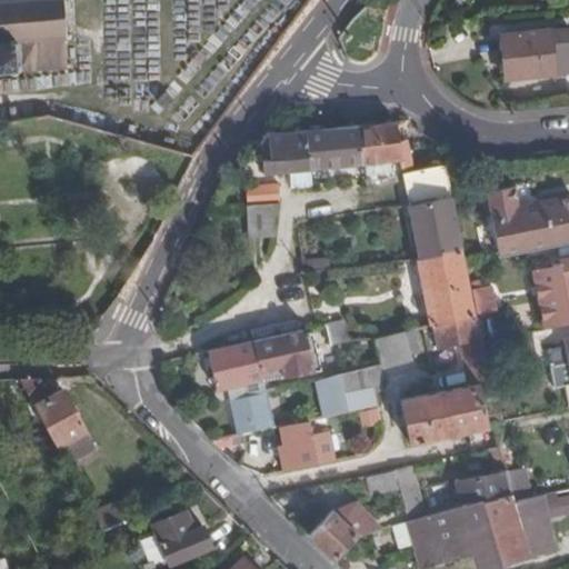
[(0,0),(0,72),(11,71),(11,77),(18,76),(18,71),(39,69),(40,72),(43,72),(42,69),(65,68),(66,72),(68,71),(68,67),(72,67),(72,63),(67,65),(66,45),(68,43),(67,39),(73,38),(72,35),(68,35),(63,0),(0,0)]
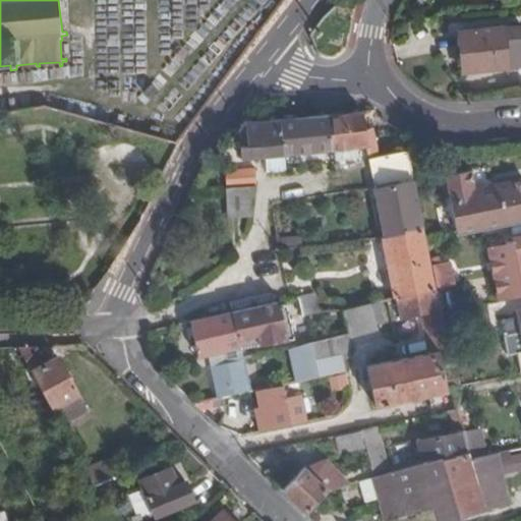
[(502,25),(460,30),(464,69),(508,65),(508,63),(520,61),(520,24),(502,27),(502,25)]
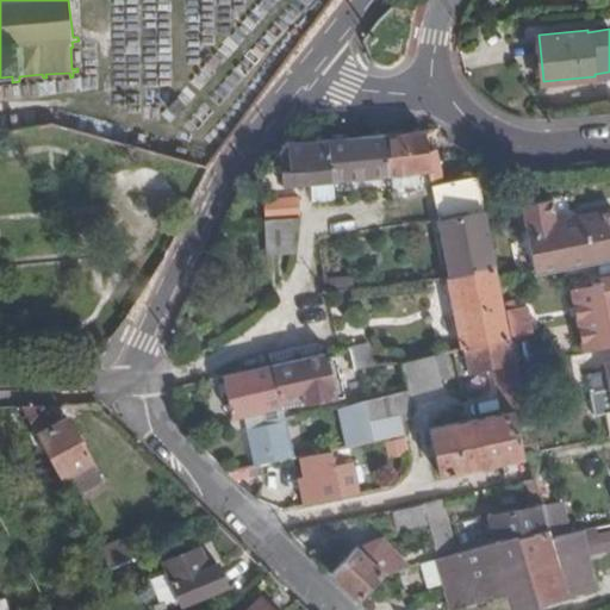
[(430,175),(431,180),(433,186),(435,186),(443,184),(447,201),(479,195),(475,167),(474,159),(465,151),(454,139),(439,122),(429,130),(386,134),(388,178),(430,175)]
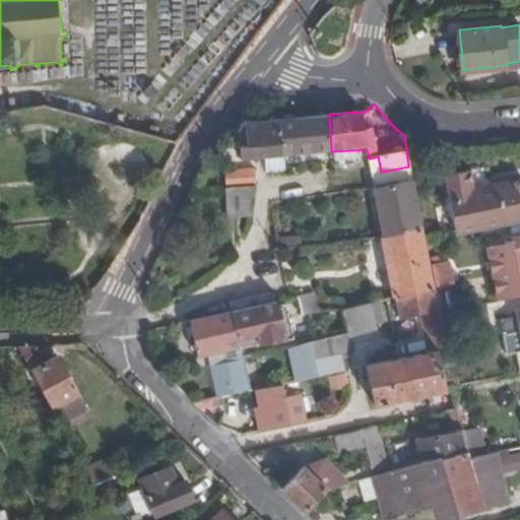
[(281,154),(331,151),(329,114),(278,118),(281,154)]
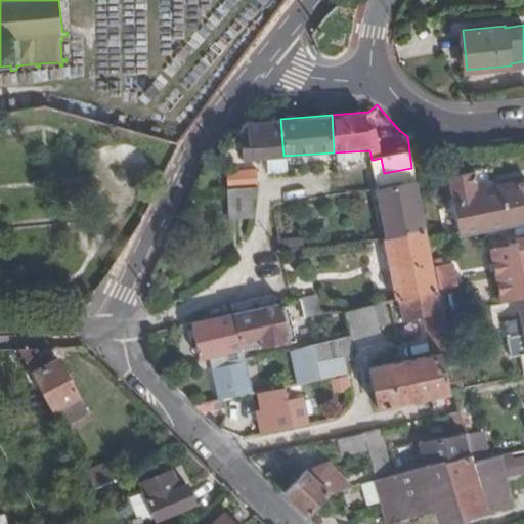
[(265,157),(284,156),(280,119),(249,121),(250,145),(244,146),(245,159),(265,157)]
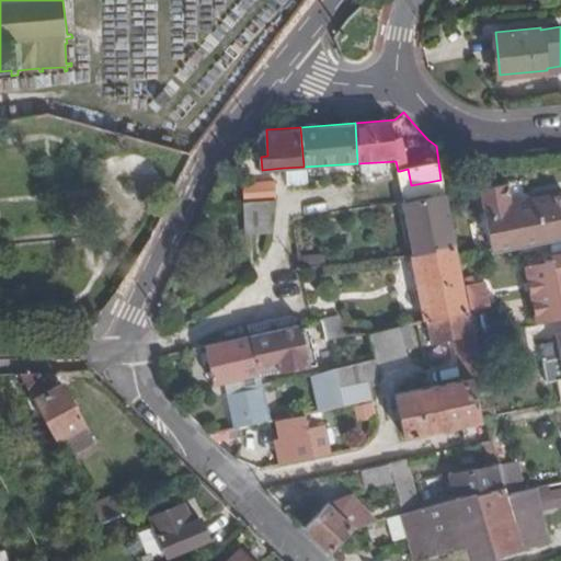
[(304,167),(284,168),(285,183),(305,182),(304,167)]
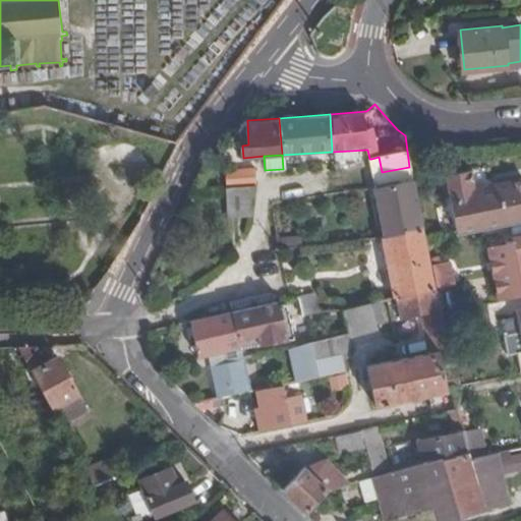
[(379,157),(371,159),(378,187),(412,180),(409,167),(382,172),(379,157)]
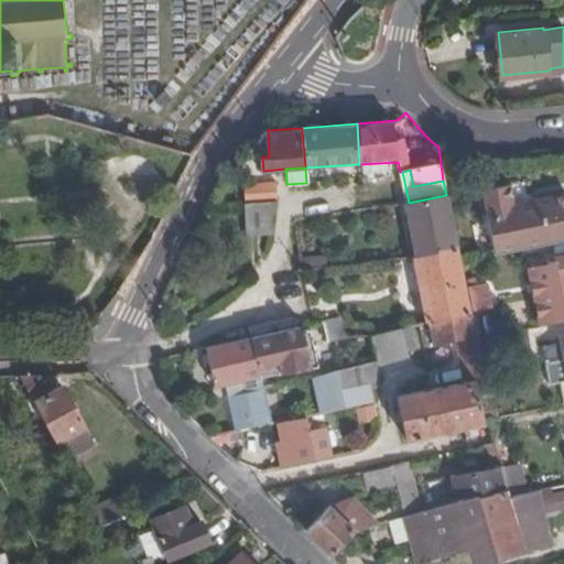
[(491,187),(505,251),(563,238),(563,193),(543,197),(544,204),(524,208),(519,182),(491,187)]
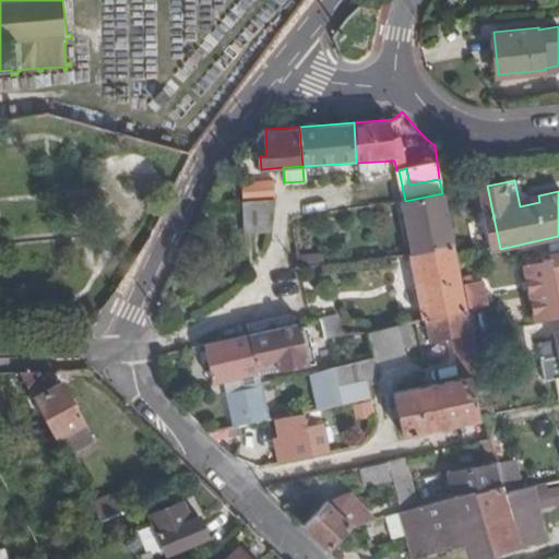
[(244,187),(245,204),(278,201),(277,183),(244,187)]
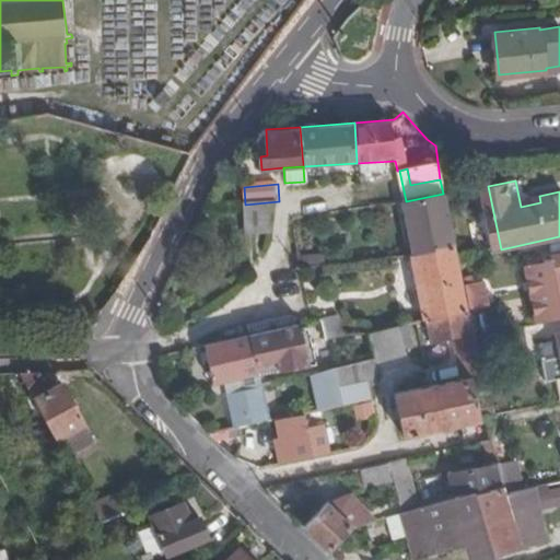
[(400,202),(411,251),(453,242),(443,194),(406,201),(400,202)]
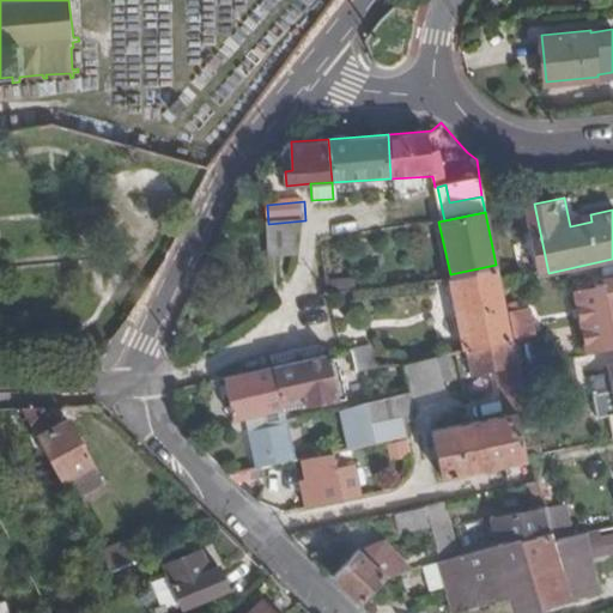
[(268,224),(269,249),(299,247),(305,220),(268,224)]
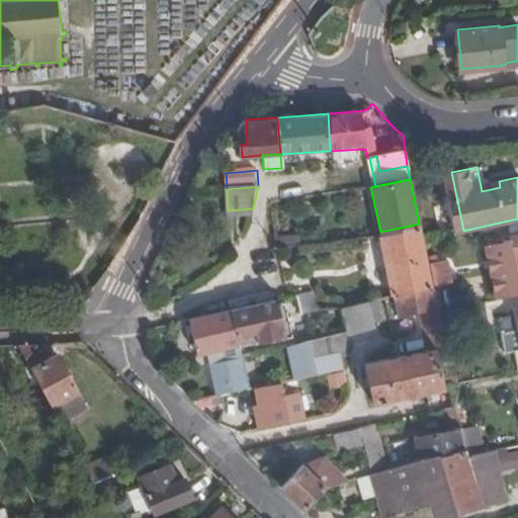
[(229,219),(251,217),(253,208),(228,210),(229,219)]
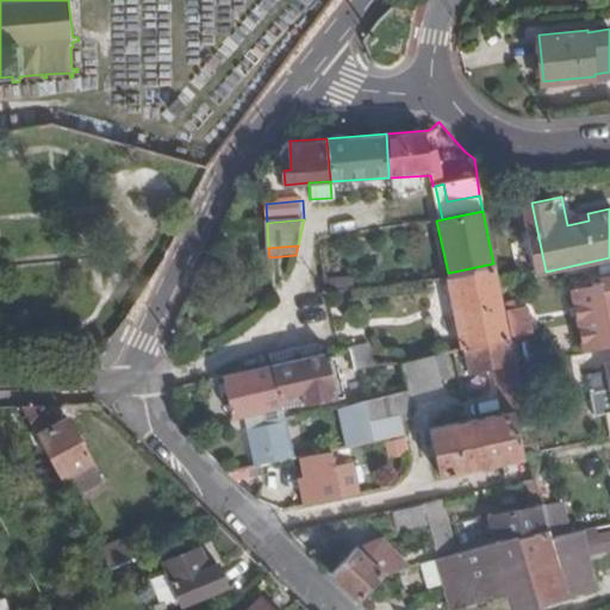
[(448,273),(455,309),(500,299),(493,263),(448,273)]
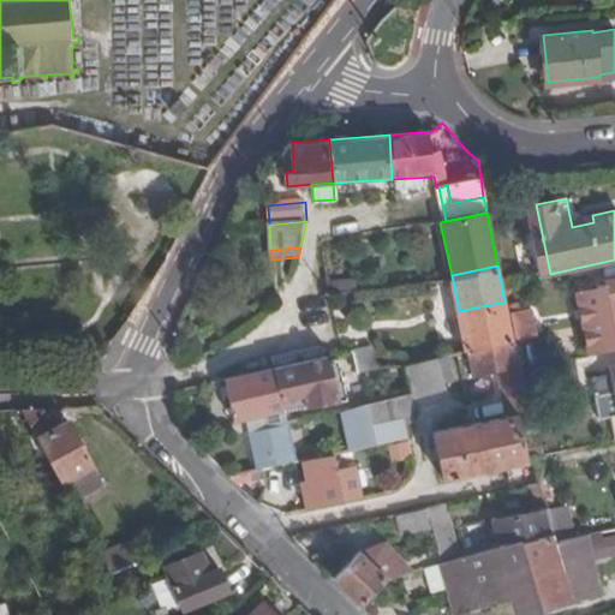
[(356,285),(353,275),(329,279),(330,288),(356,285)]
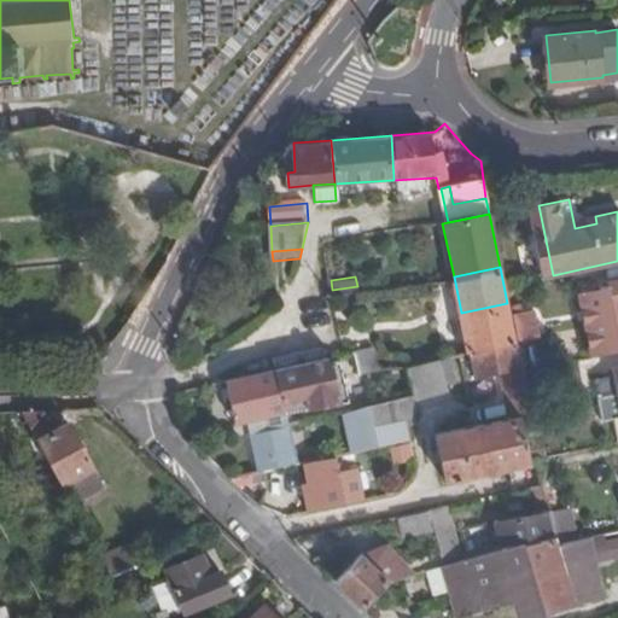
[(608,289),(613,316),(617,315),(617,277),(607,279),(608,289)]
